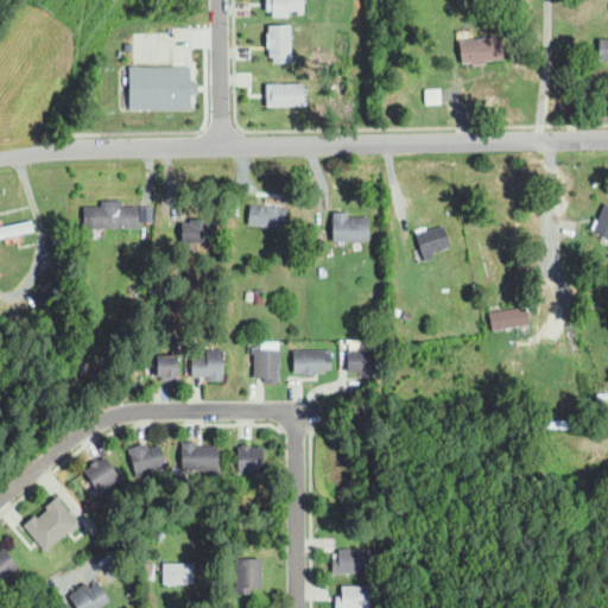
[(303,0),(303,14),(267,14),(267,6),(261,6),(261,0),(303,0)]
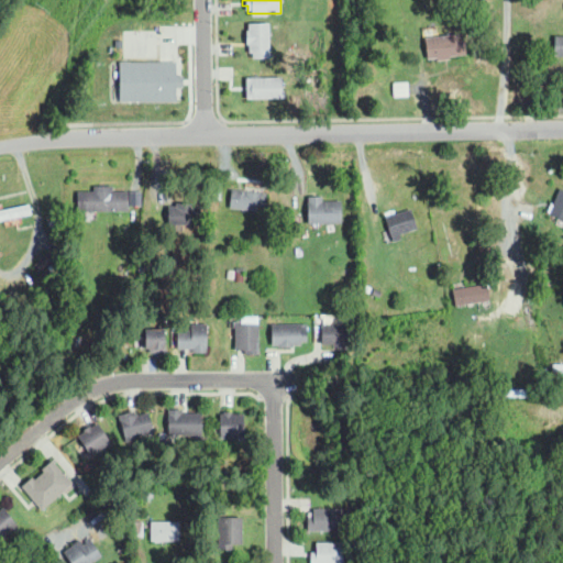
[(245,19),(276,20),(275,57),(250,56),(250,50),(245,48),(245,41),(240,41),(241,28),(245,28),(245,19)]
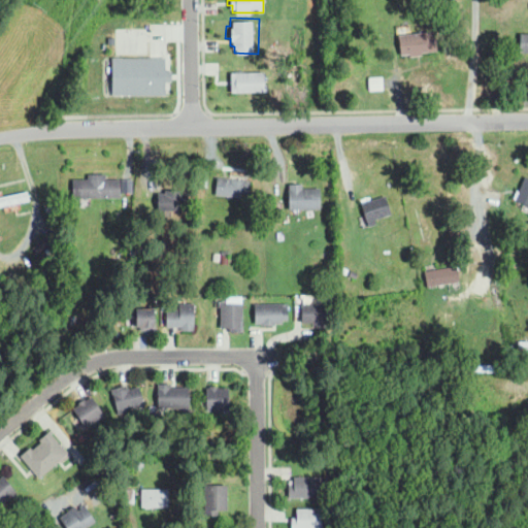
[(527,40),(512,40),(512,31),(527,32),(527,40)]
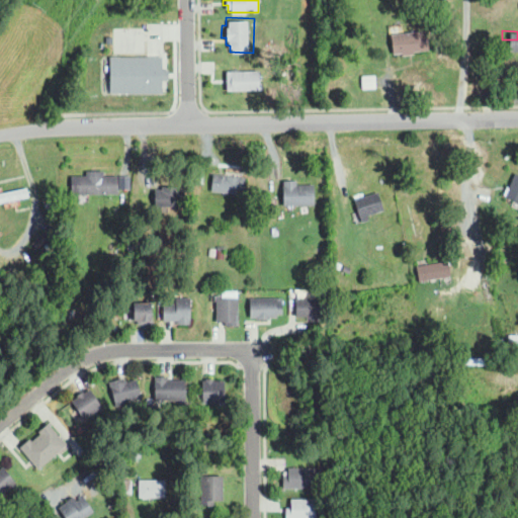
[(403,56),(402,54),(394,54),(392,34),(427,31),(428,50),(413,52),(414,55),(403,56)]
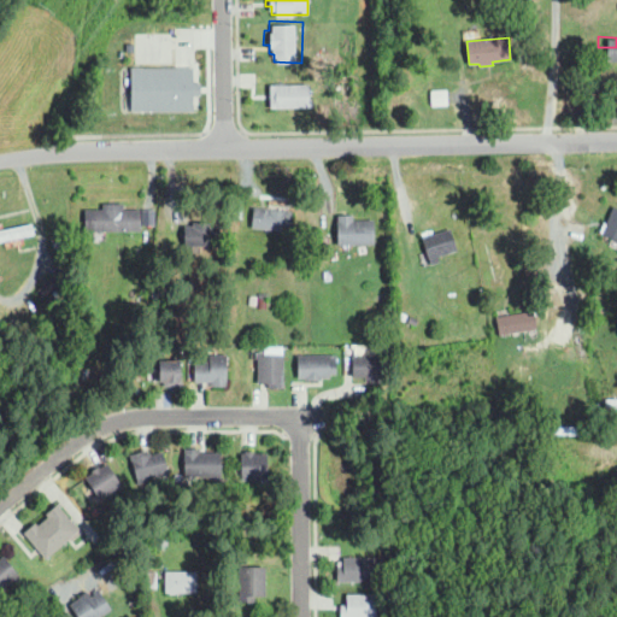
[(128,66),(189,66),(189,80),(198,80),(198,93),(191,93),(191,106),(128,106),(128,66)]
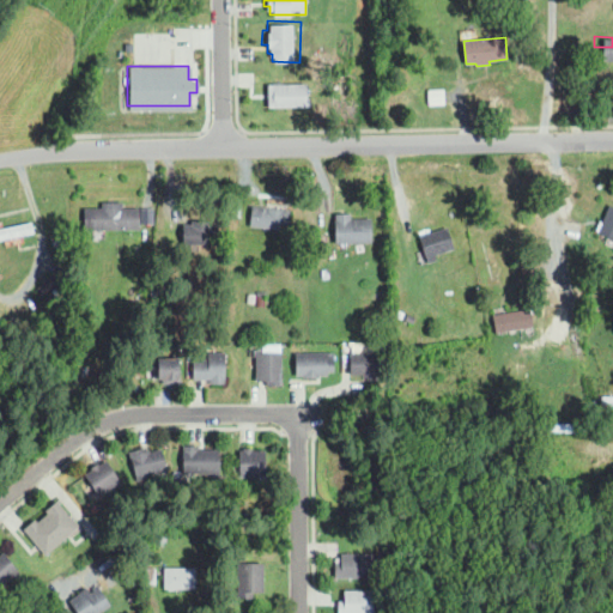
[(263,77),(305,78),(305,105),(263,104),(263,77)]
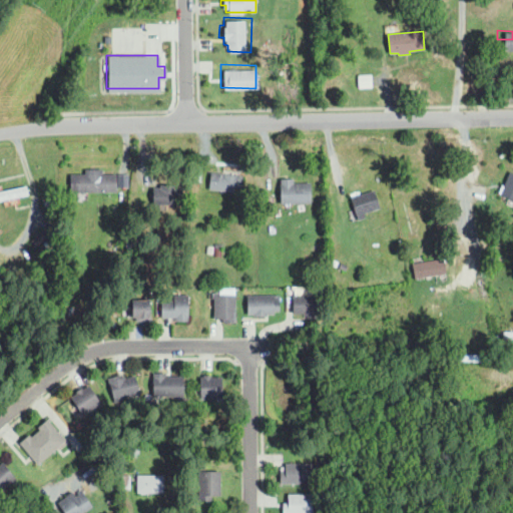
[(357,73),(370,72),(371,86),(358,87),(357,73)]
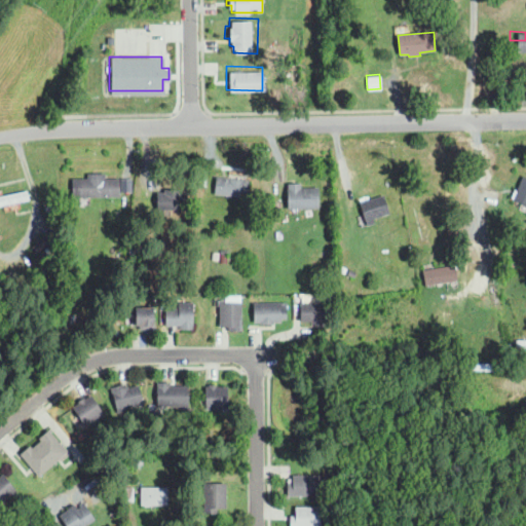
[(73,197),(73,180),(88,179),(88,174),(106,174),(106,179),(120,179),(120,197),(73,197)]
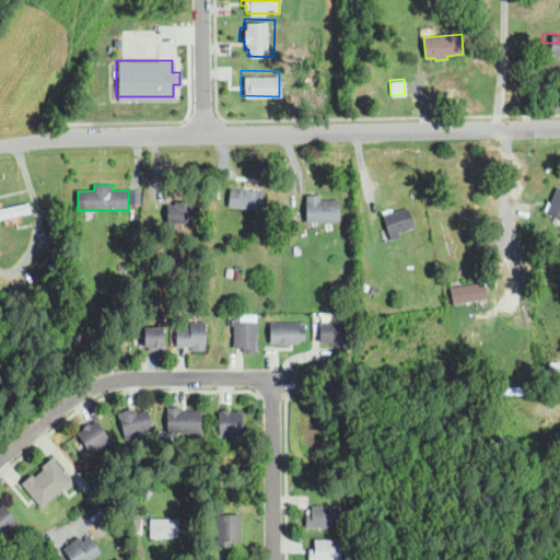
[(559,217),(555,214),(545,210),(548,201),(550,202),(557,187),(559,188),(559,217)]
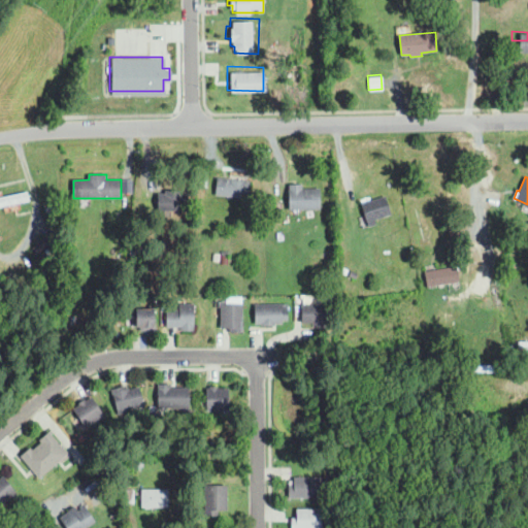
[(249,198),(248,198),(216,195),(217,177),(250,180),(249,198)]
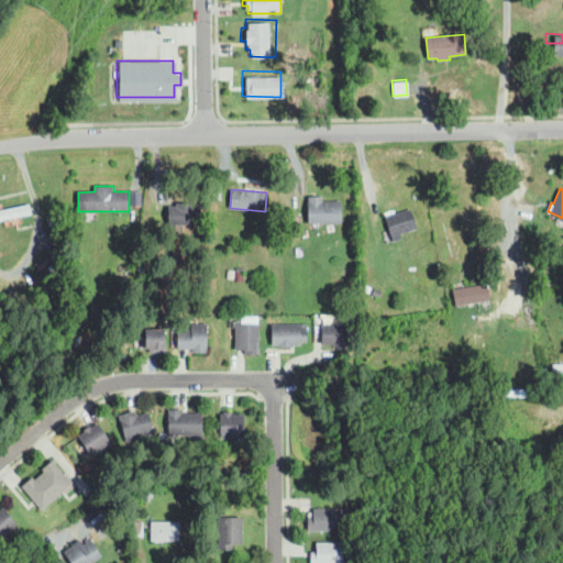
[(304,191),(319,191),(321,196),(340,196),(340,221),(304,221),(304,191)]
